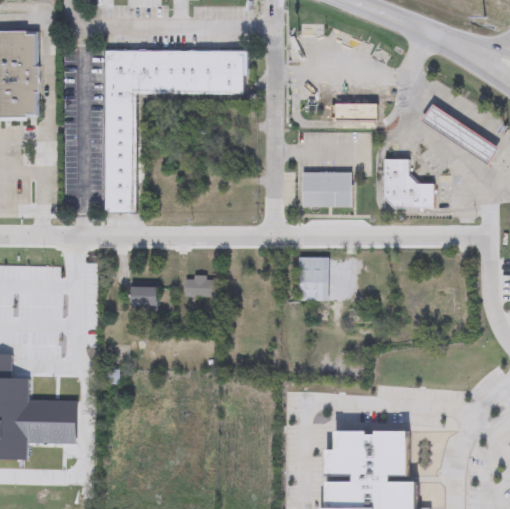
[(0,116),(37,116),(37,30),(0,30),(0,116)]
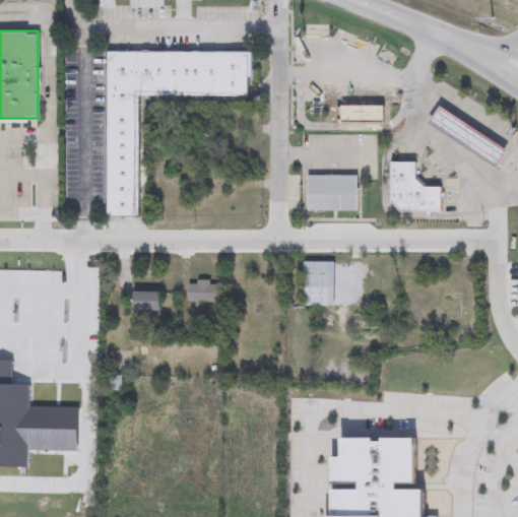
[(107,214),(107,51),(249,51),(249,94),(138,94),(138,214),(107,214)]
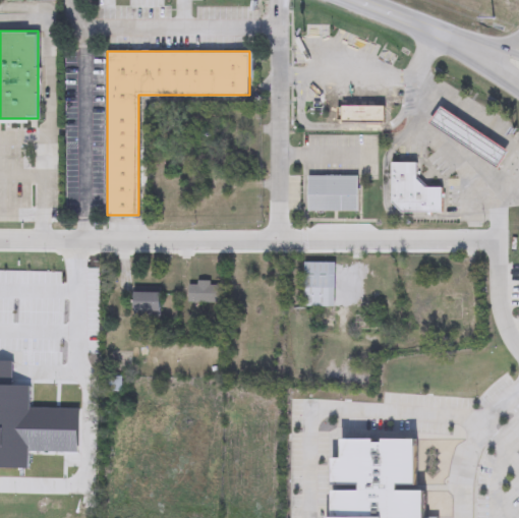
[(339,101),(339,122),(387,121),(387,100),(339,101)]
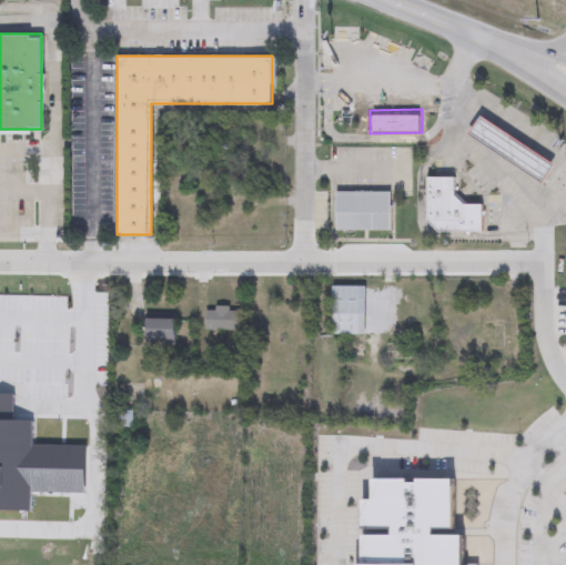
[(424,177),(424,221),(435,232),(481,232),(481,205),(462,205),(453,195),(453,175),(424,177)]
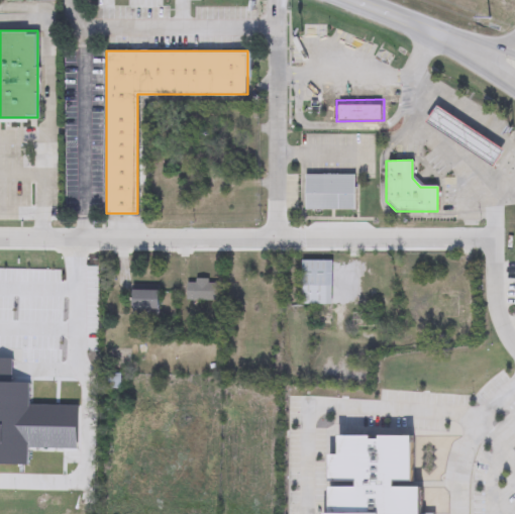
[(305,173),(306,208),(355,209),(355,174),(305,173)]
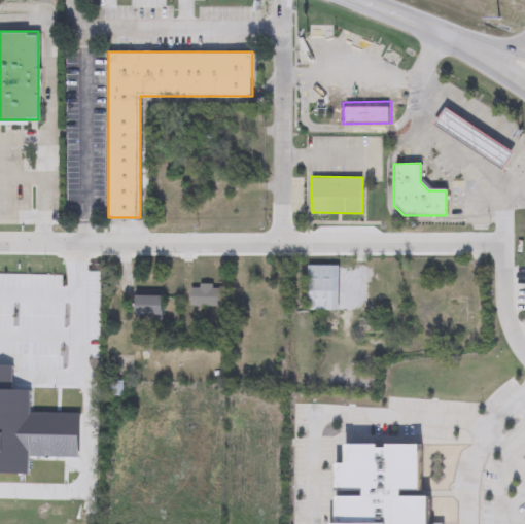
[(306,308),(306,264),(337,264),(337,308),(306,308)]
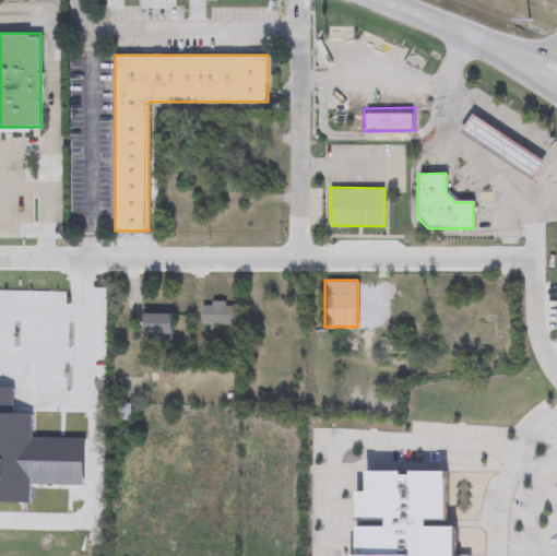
[(21,292),(0,291),(0,321),(21,321),(21,292)]
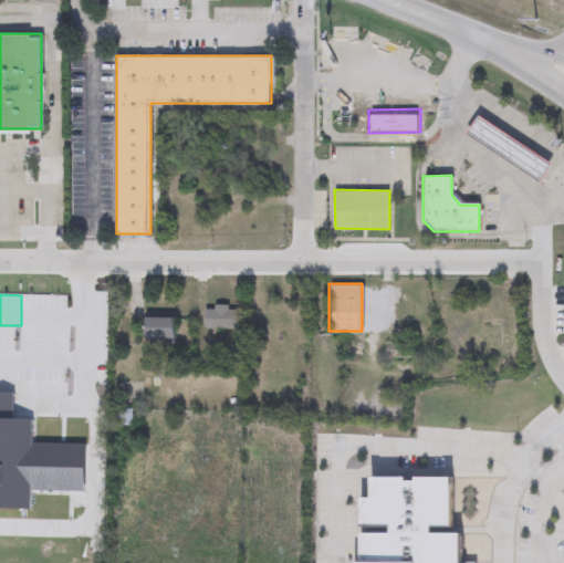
[(72,333),(92,333),(92,302),(59,302),(59,323),(72,323),(72,333)]
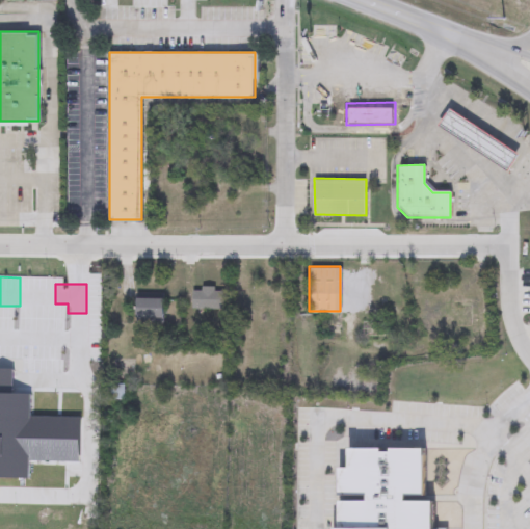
[(222,307),(191,307),(191,287),(213,287),(213,290),(222,290),(222,307)]
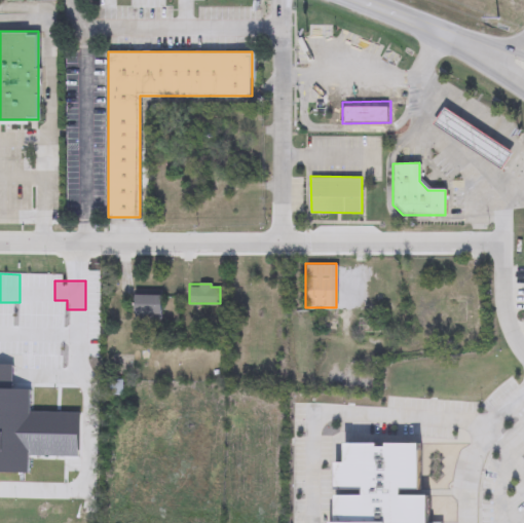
[(134,320),(134,292),(161,292),(161,320),(134,320)]
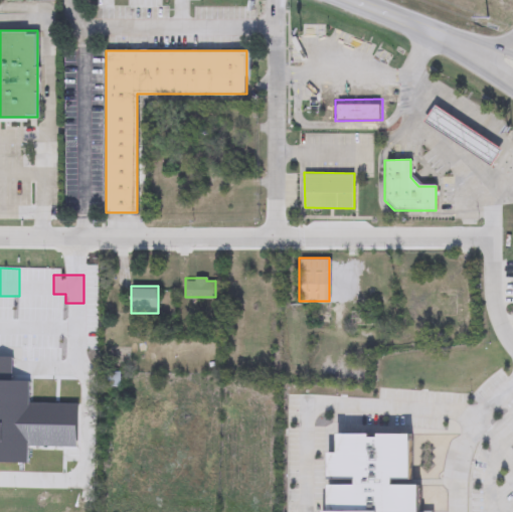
[(27,306),(40,306),(40,290),(27,290),(27,306)]
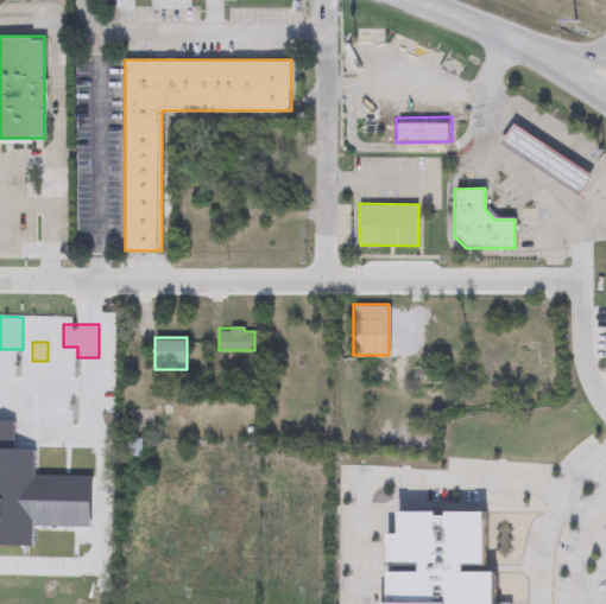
[(140,457),(121,457),(121,438),(140,438),(140,457)]
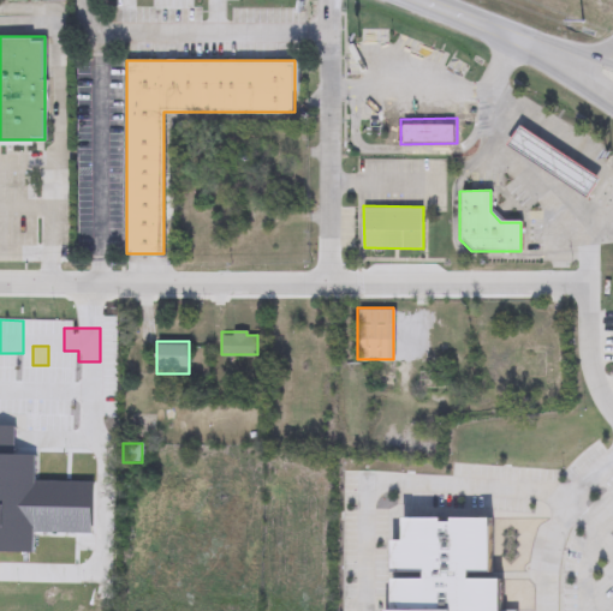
[(406,516),(491,516),(491,570),(474,570),(474,577),(501,577),(501,610),(382,610),(382,607),(393,607),(393,576),(424,576),(424,568),(393,568),(393,538),(406,538),(406,516)]
